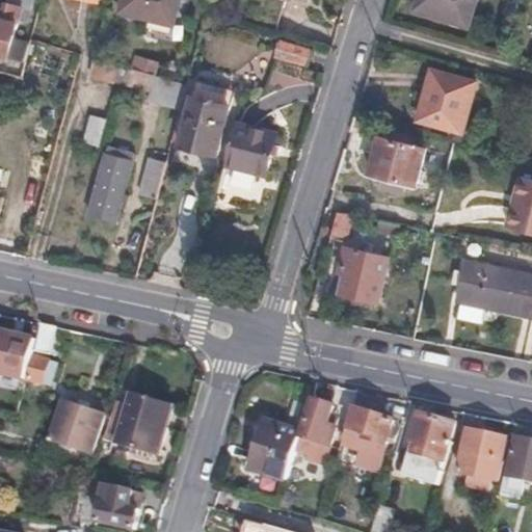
[(34,25),(41,0),(6,0),(1,20),(0,19),(0,53),(8,55),(18,21),(34,25)]
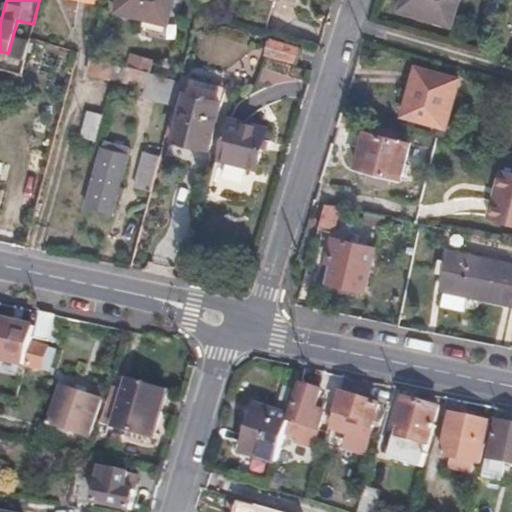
[(168,41),(178,2),(171,0),(123,0),(117,28),(168,41)]
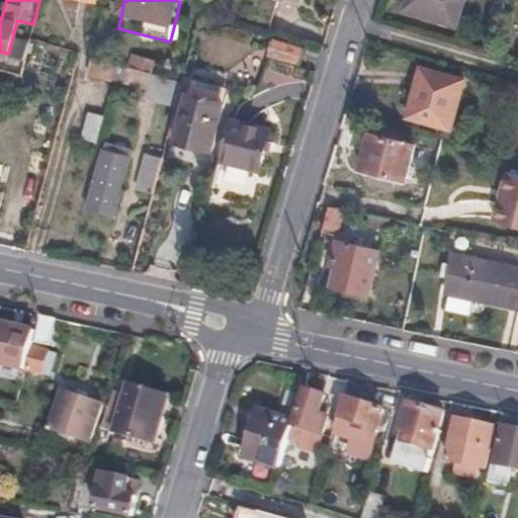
[(462,0),(407,0),(405,9),(456,24),(462,0)]
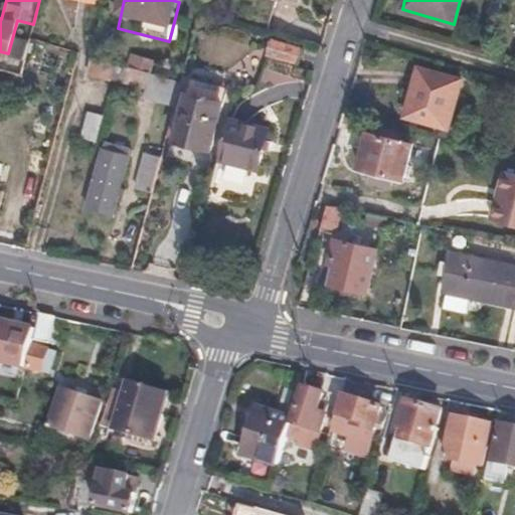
[(269,53),(297,61),(301,47),(273,40),(269,53)]
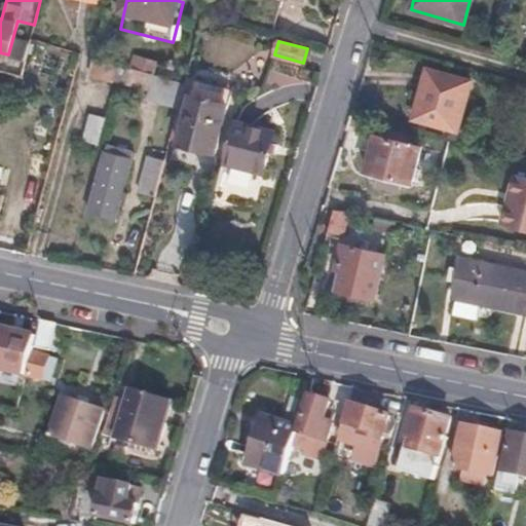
[(92,74),(123,82),(127,69),(96,61),(92,74)]
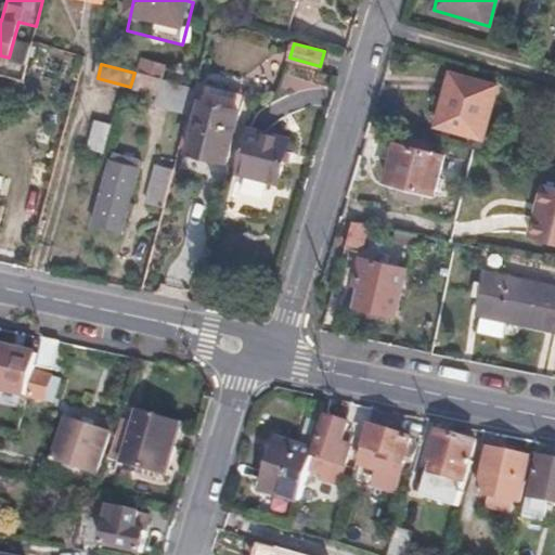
[(193,104),(196,91),(134,73),(130,87),(193,104)]
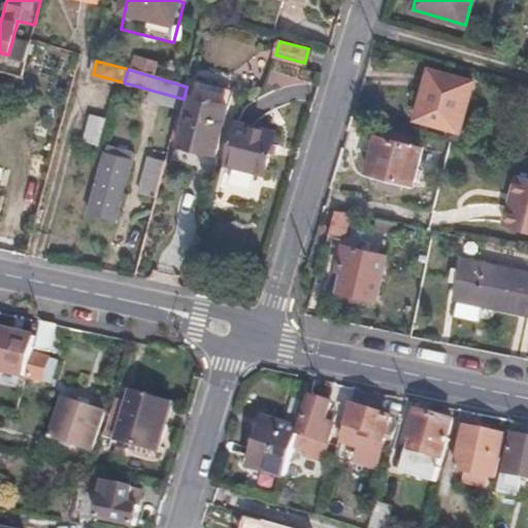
[(472,85),(430,73),(418,121),(459,132),(472,85)]
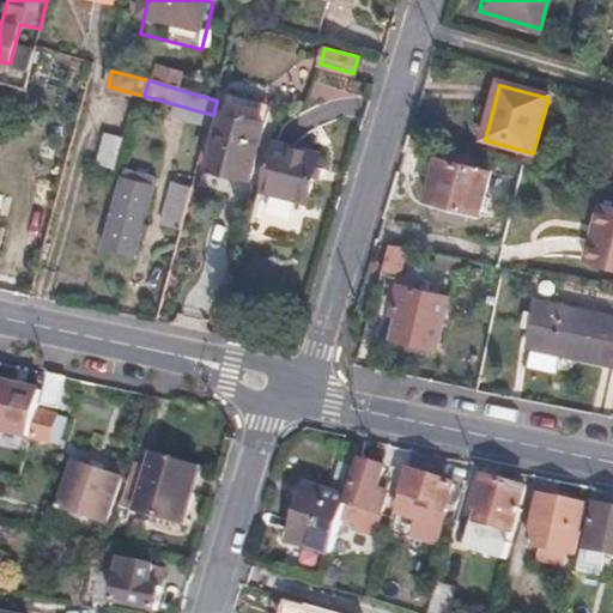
[(253,178),(268,122),(225,111),(210,165),(253,178)]
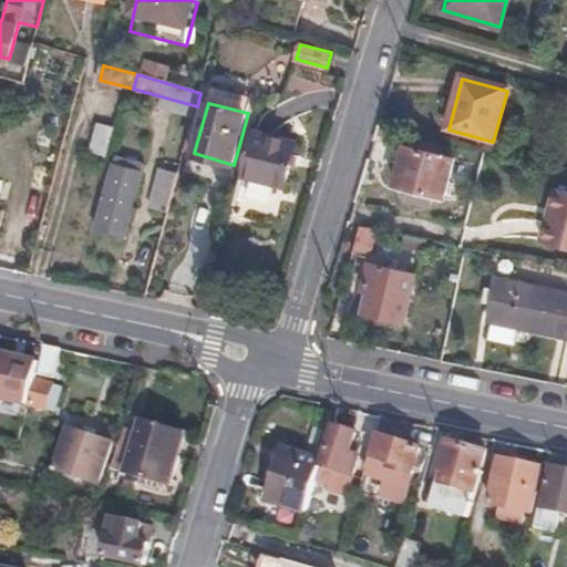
[(301,145),(254,132),(243,176),(290,188),(301,145)]
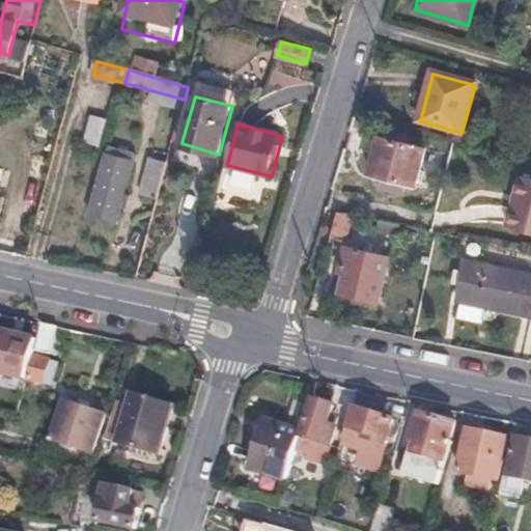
[(425,150),(380,139),(370,176),(416,187),(425,150)]
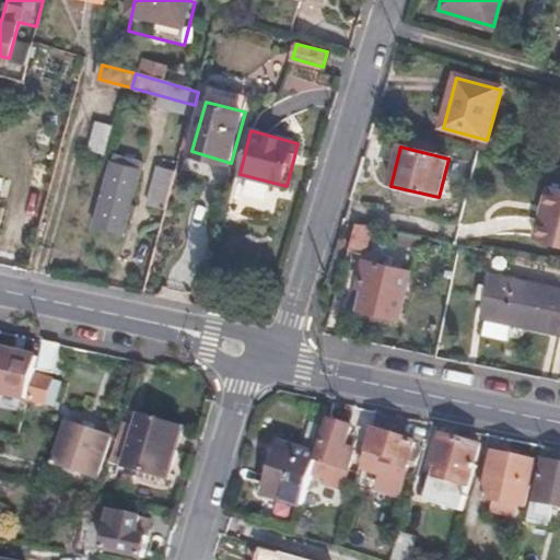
[(124,234),(143,163),(117,155),(96,226),(124,234)]
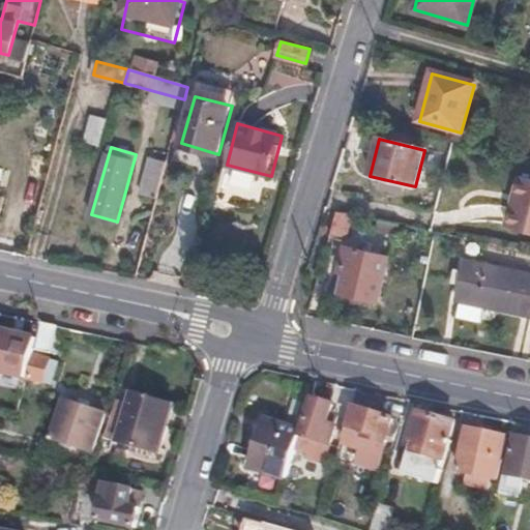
[(504,158),(514,160),(516,155),(506,152),(504,158)]
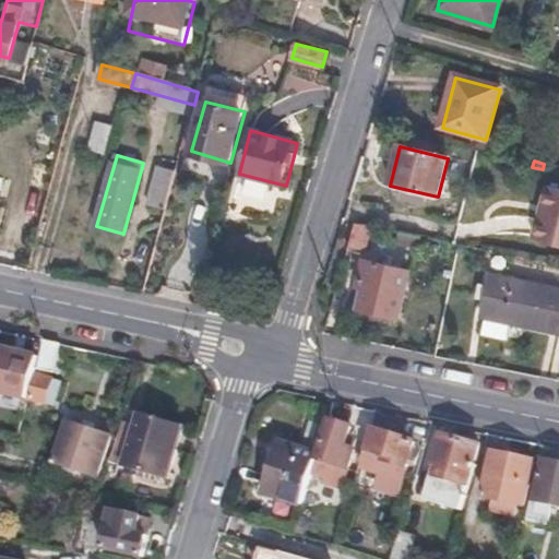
[(150,205),(166,211),(177,171),(159,167),(150,205)]
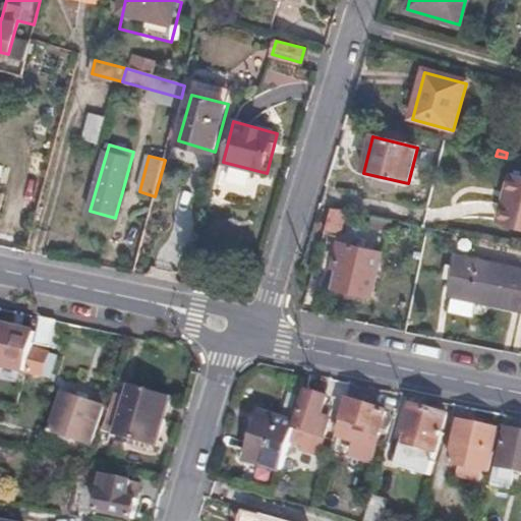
[(520,179),(506,175),(495,226),(520,232),(520,179)]
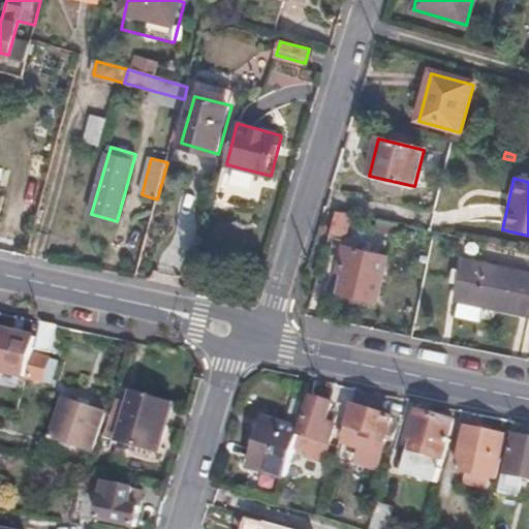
[(337,212),(330,237),(345,242),(352,215),(337,212)]
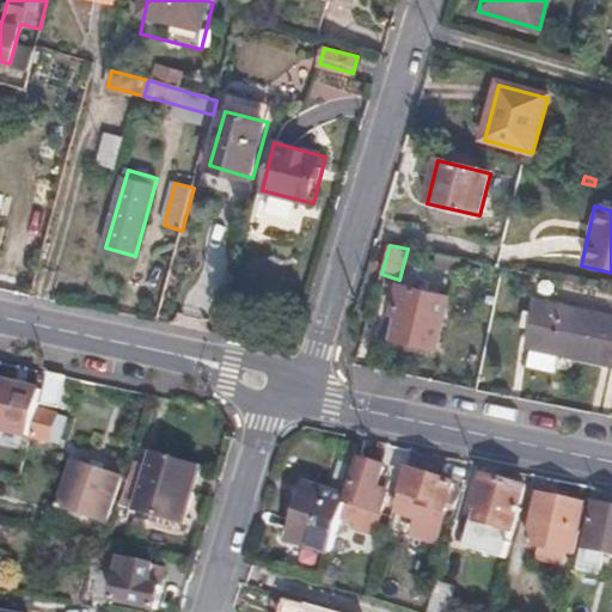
[(458,277),(461,261),(453,258),(450,275),(458,277)]
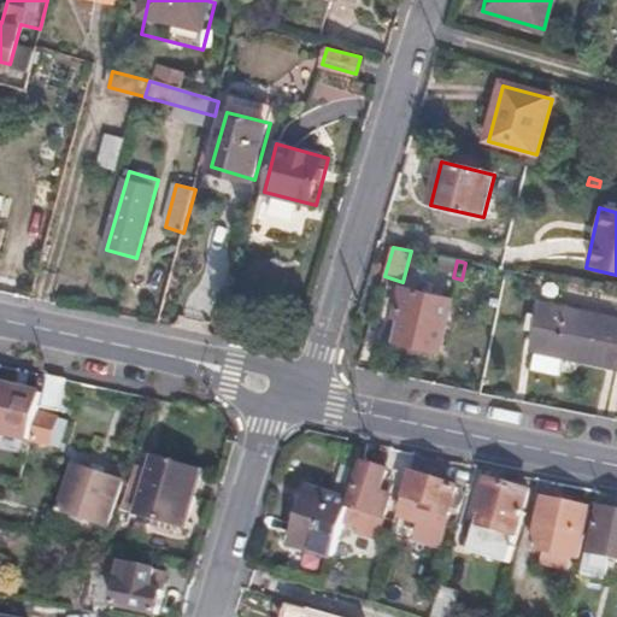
[(452,299),(404,286),(397,310),(401,311),(395,340),(440,351),(452,299)]
